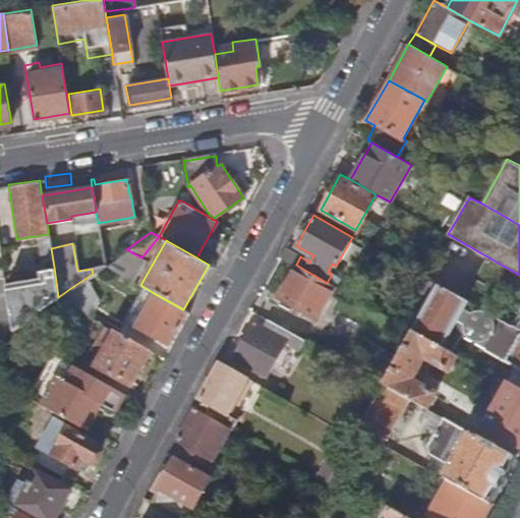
[(126,249),(105,265),(121,274),(131,280),(143,259),(141,257),(126,249)]
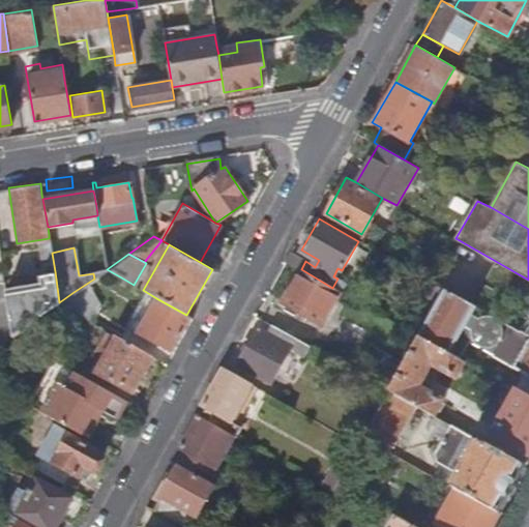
[(332,288),(301,269),(283,301),(321,323),(340,292),(332,288)]
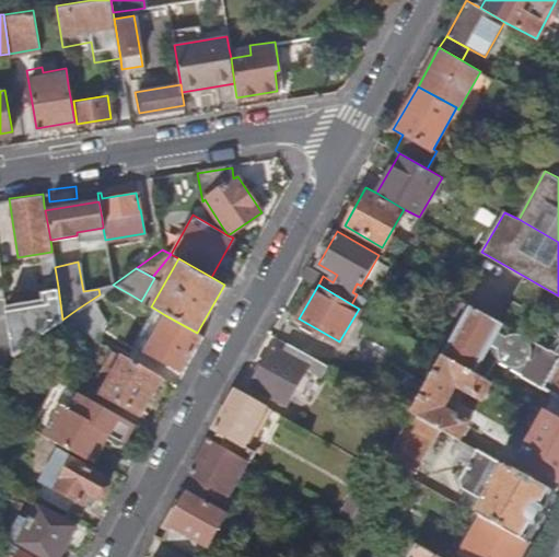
[(7,313),(13,355),(62,320),(58,287),(41,290),(44,308),(7,313)]
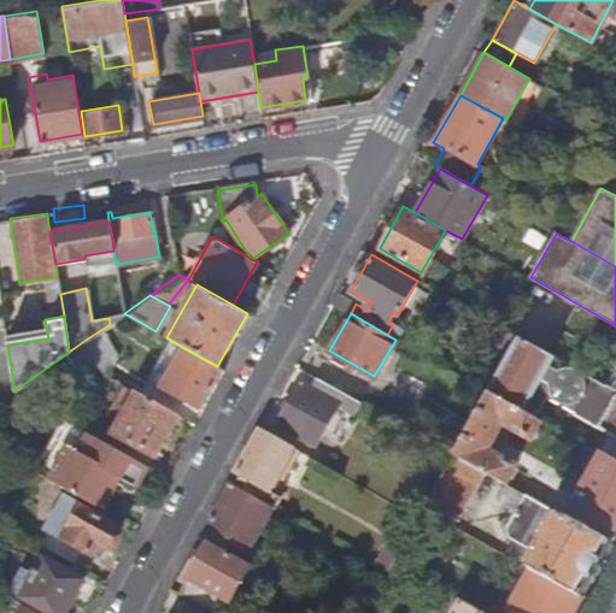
[(156,331),(144,324),(135,339),(151,347),(158,334),(156,331)]
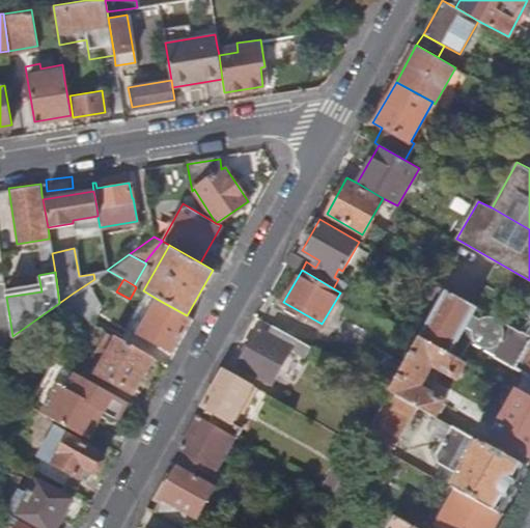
[(0,344),(12,336),(6,297),(3,281),(0,282),(0,344)]
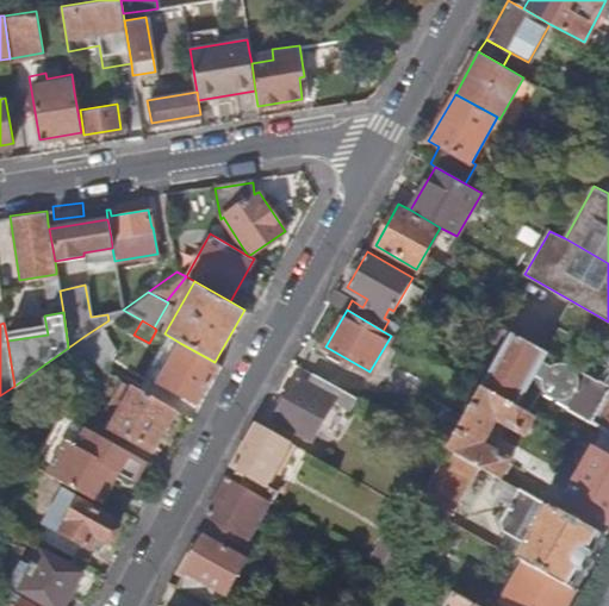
[(608,387),(597,381),(513,333),(483,386),(517,406),(535,375),(597,411),(591,423),(608,432),(608,387)]
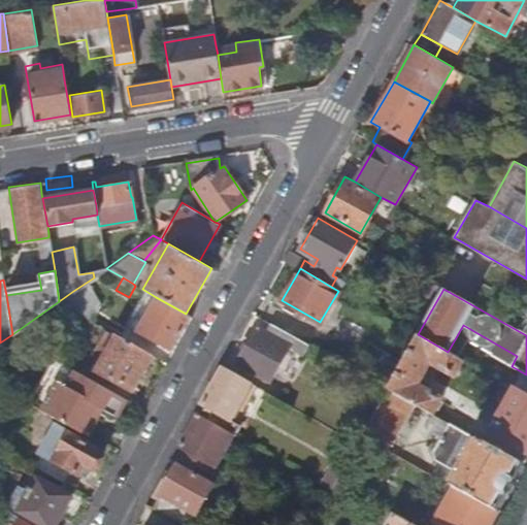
[(73,291),(59,301),(97,323),(105,309),(73,291)]
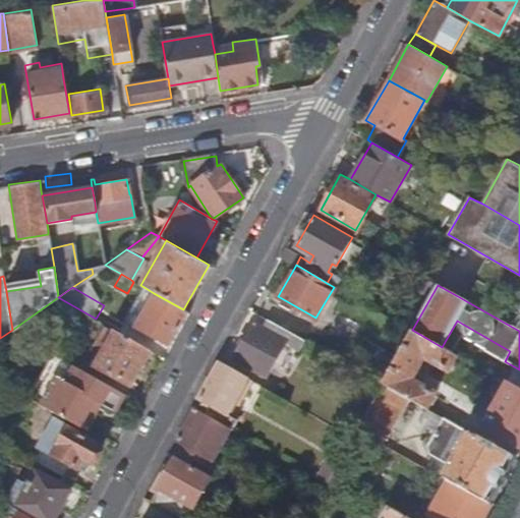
[(169,345),(187,312),(183,309),(154,293),(135,326),(169,345)]
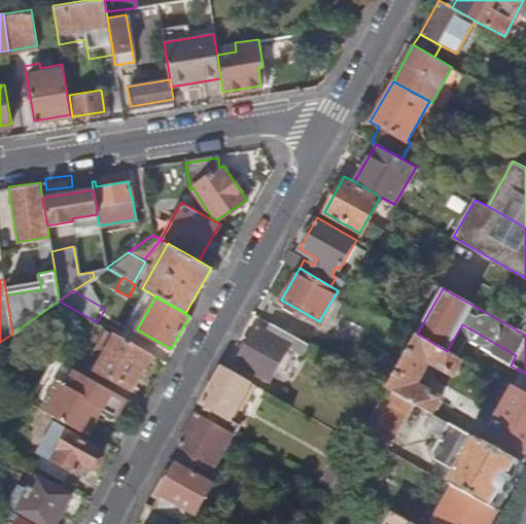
[(525,311),(516,329),(525,335),(525,311)]
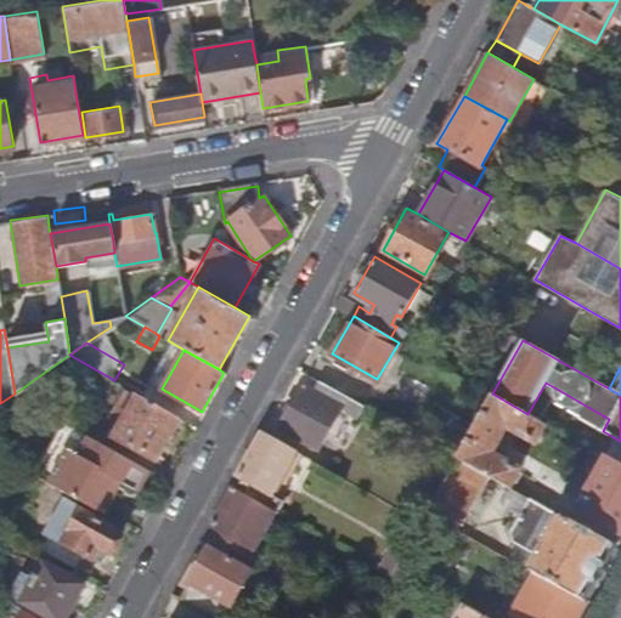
[(355,401),(317,380),(311,390),(303,385),(280,426),(316,447),(336,413),(344,418),(355,401)]
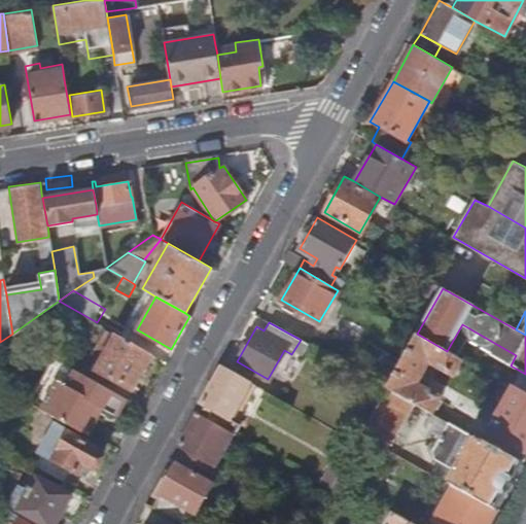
[(150,352),(115,333),(95,369),(131,389),(150,352)]
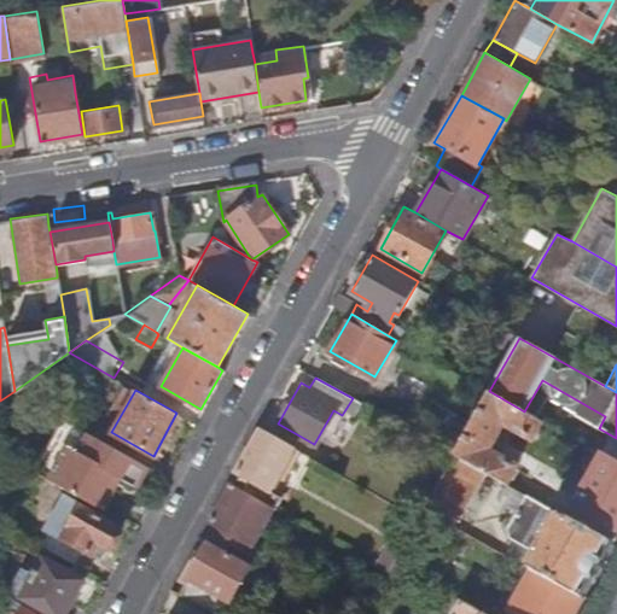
[(524,411),(489,391),(459,444),(454,455),(482,471),(506,484),(516,466),(485,449),(500,422),(530,439),(541,421),(524,411)]
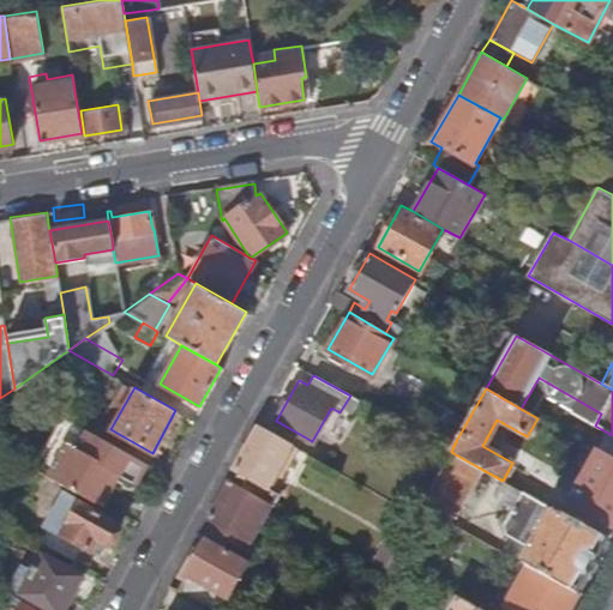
[(37,471),(44,475),(64,440),(74,447),(85,428),(67,418),(55,438),(37,471)]
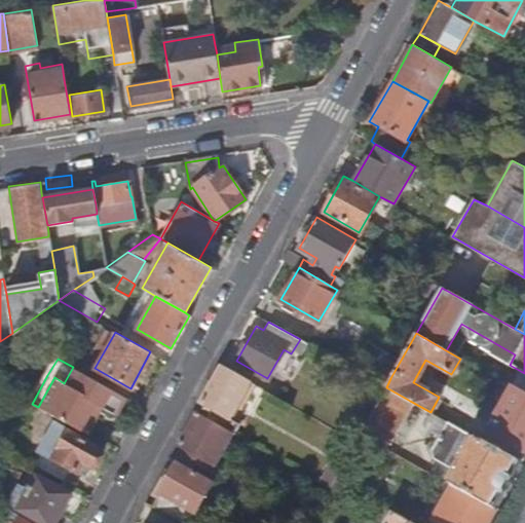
[(221,366),(200,402),(213,409),(208,418),(231,432),(234,433),(239,424),(227,417),(248,381),(221,366)]
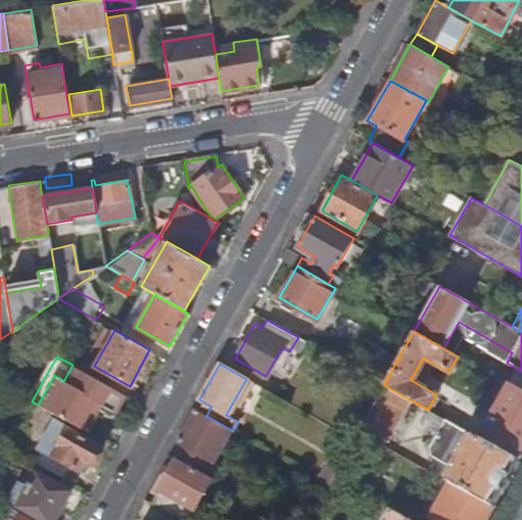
[(54,375),(38,405),(80,428),(89,412),(90,411),(95,402),(100,406),(114,413),(125,394),(73,365),(63,381),(54,375)]
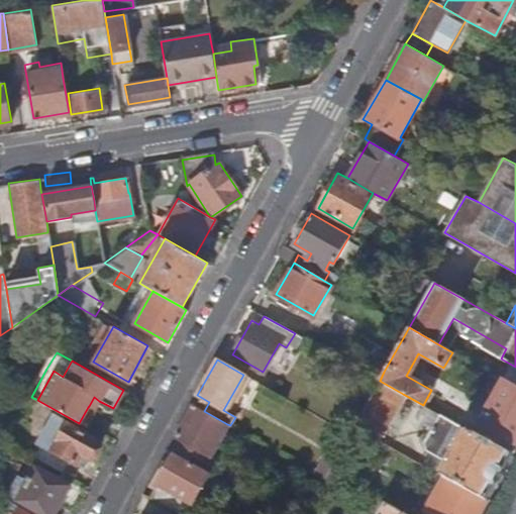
[(380,381),(384,372),(375,368),(371,376),(380,381)]
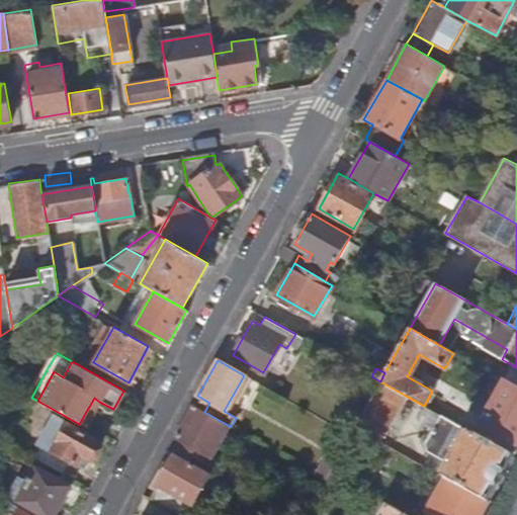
[(512,455),(516,446),(516,389),(489,373),(479,392),(492,400),(491,402),(482,397),(475,411),(484,416),(472,433),(512,455)]
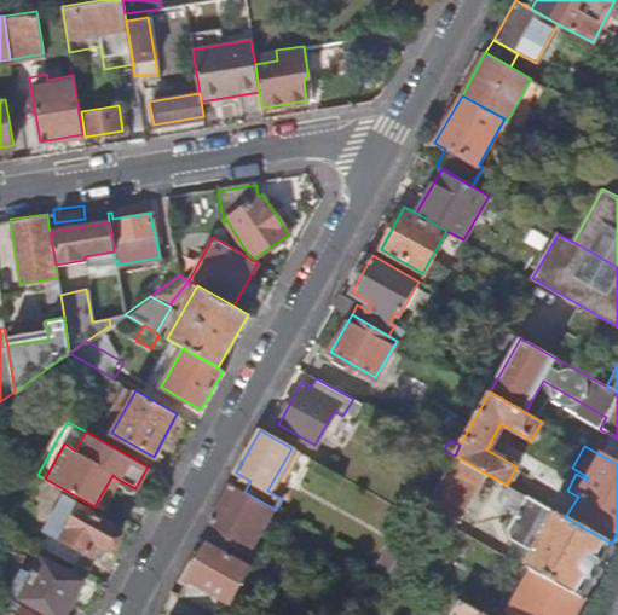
[(455,456),(444,450),(437,463),(446,469),(455,456)]
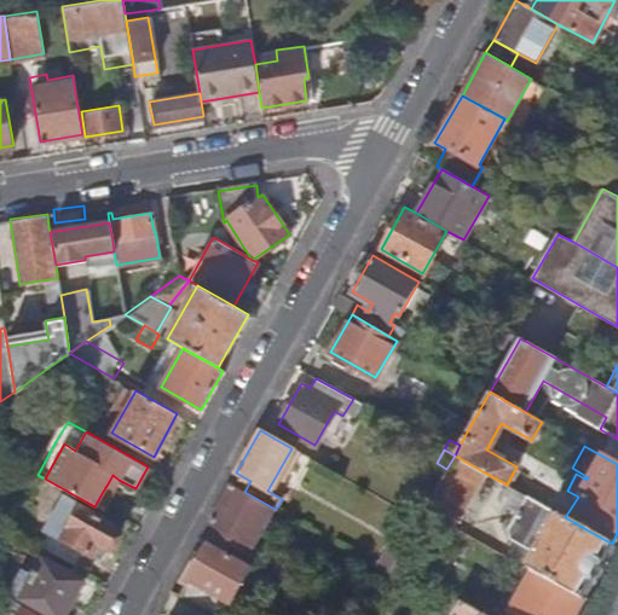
[(483,471),(455,456),(446,469),(423,510),(452,526),(483,471)]
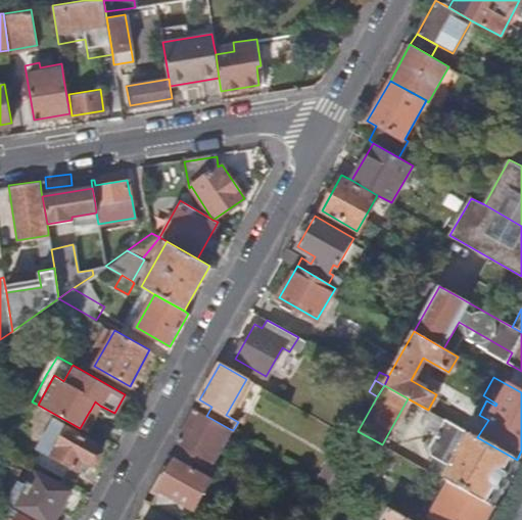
[(95,414),(100,406),(95,402),(90,411),(89,412),(95,414)]
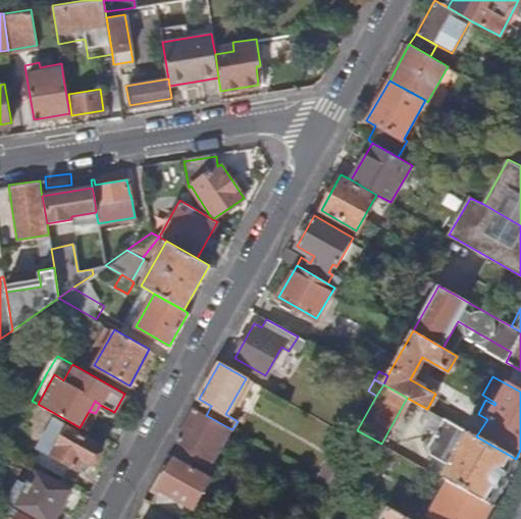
[(194,408),(175,439),(183,443),(175,457),(205,473),(229,428),(206,415),(194,408)]
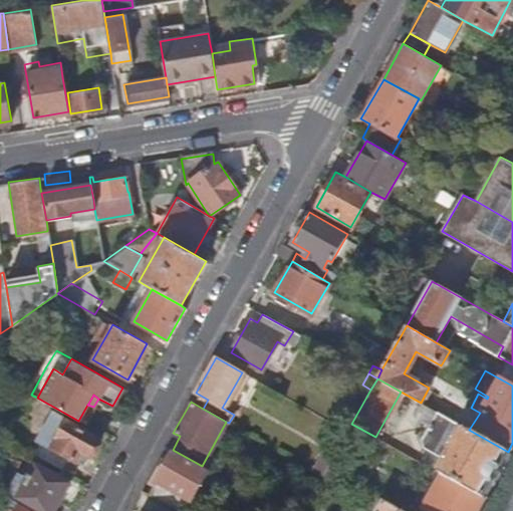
[(38,442),(32,452),(62,469),(68,458),(82,465),(86,456),(89,457),(99,439),(50,412),(35,439),(38,442)]
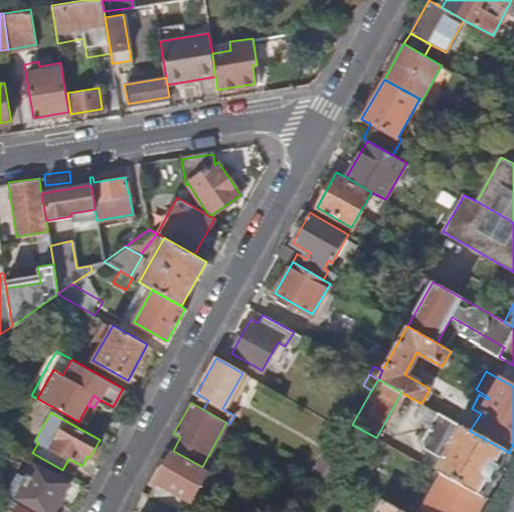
[(470,431),(437,412),(420,441),(423,448),(429,451),(446,461),(440,473),(441,474),(484,498),(509,453),(470,431)]
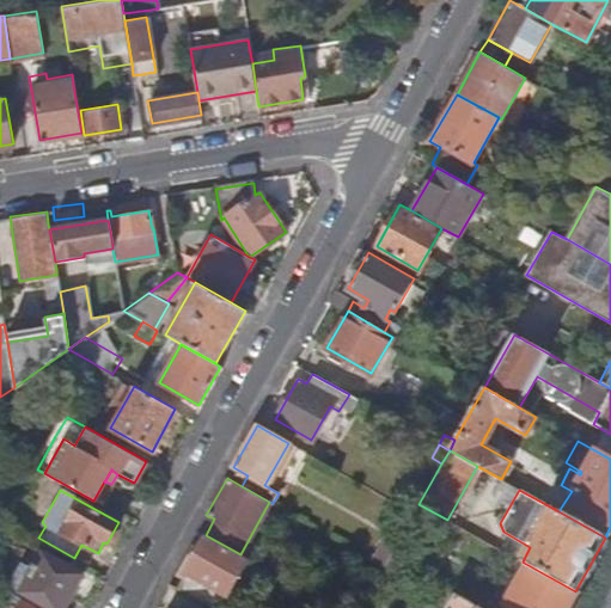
[(240,554),(206,535),(185,571),(188,572),(179,588),(215,607),(220,607),(248,558),(240,554)]
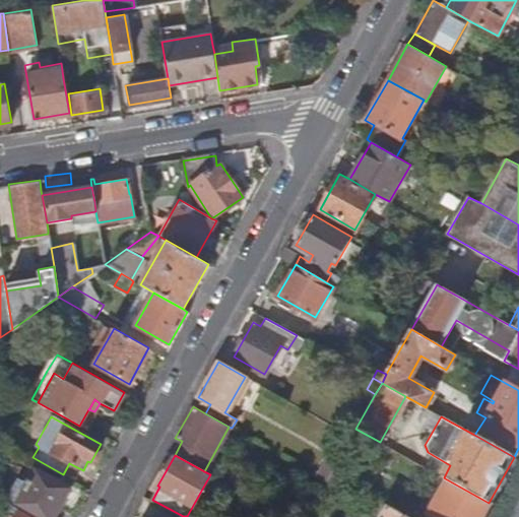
[(426,468),(444,477),(450,465),(433,455),(426,468)]
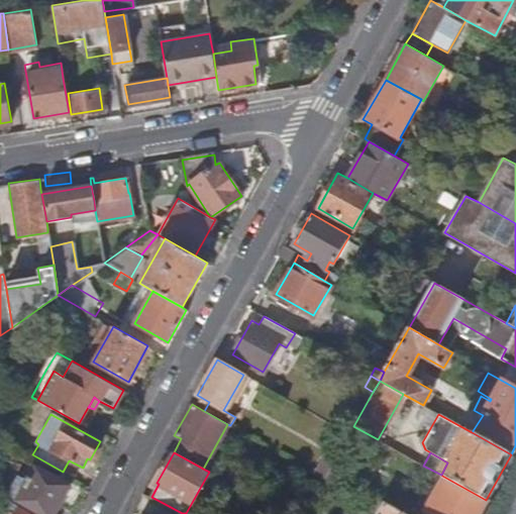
[(329,470),(334,461),(324,455),(314,473),(324,479),(329,470)]
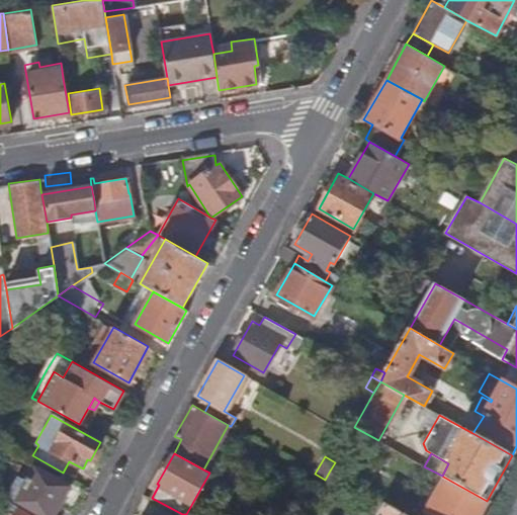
[(35,467),(17,500),(44,514),(53,514),(70,486),(35,467)]
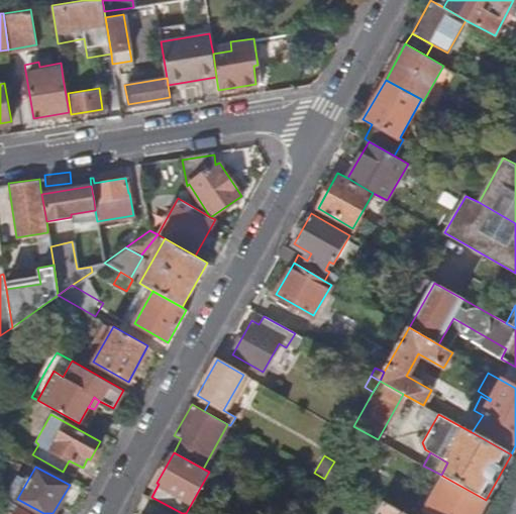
[(478,513),(486,500),(442,476),(423,510),(430,513),(478,513)]
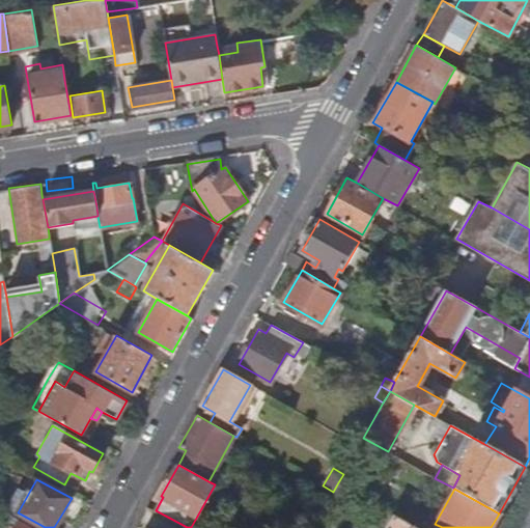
[(417,527),(394,515),(386,527),(417,527)]
